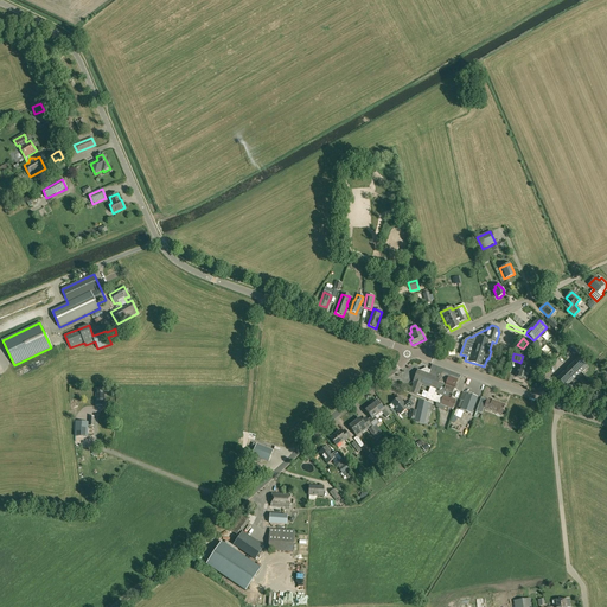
[(576,362),(573,364),(581,372),(586,366),(580,360),(576,363),(576,362)]
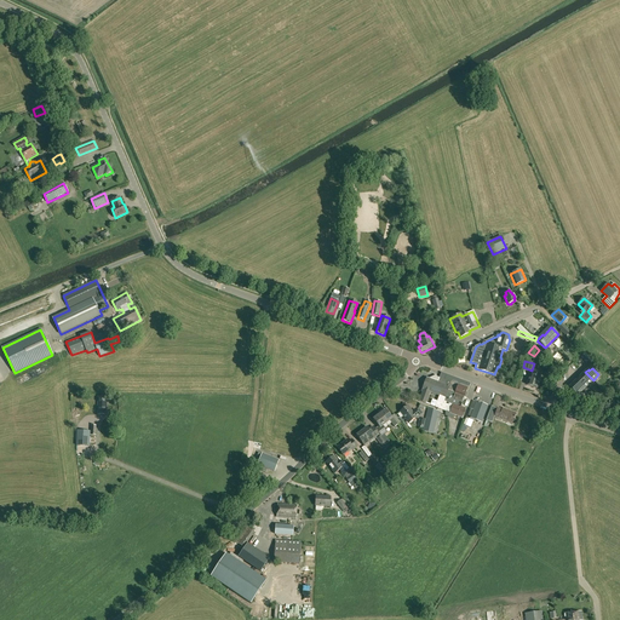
[(540,378),(541,374),(532,372),(530,375),(530,374),(527,385),(537,389),(540,378)]
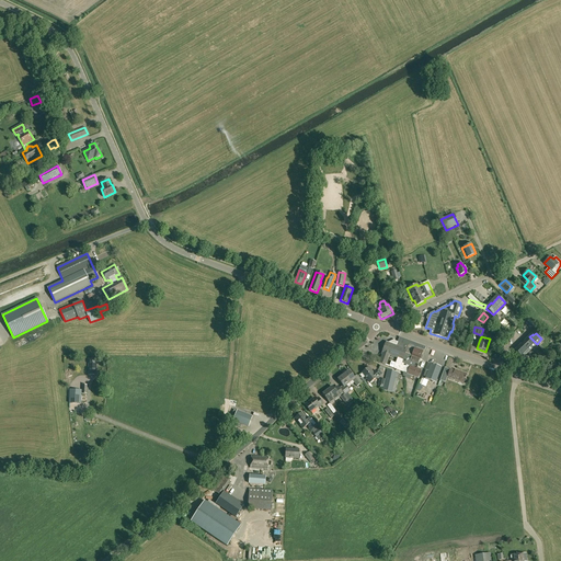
[(528,340),(526,342),(531,348),(537,344),(529,336),(527,340),(528,340)]
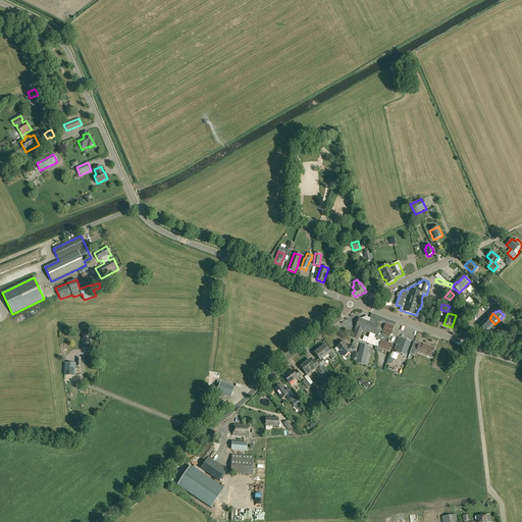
[(367,316),(361,319),(359,318),(356,328),(353,337),(358,340),(359,340),(362,330),(370,333),(366,343),(378,348),(388,352),(392,345),(387,343),(389,338),(388,338),(390,334),(392,334),(395,326),(387,323),(387,324),(368,317),(367,316)]
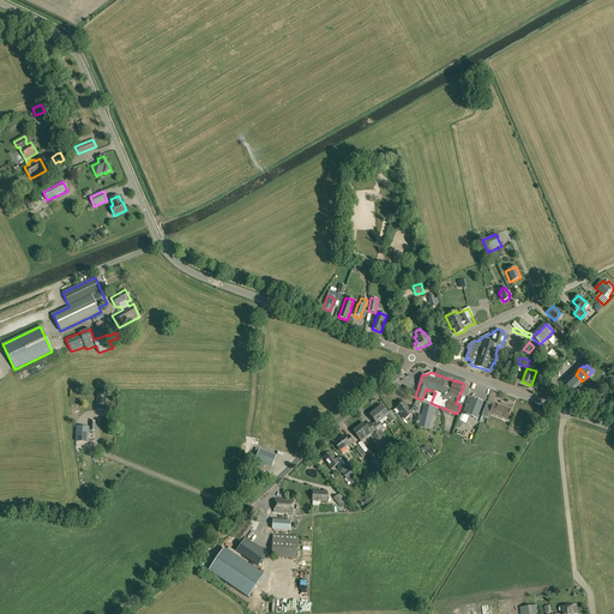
[(572,377),(570,379),(577,386),(582,381),(576,374),(573,377),(572,377)]
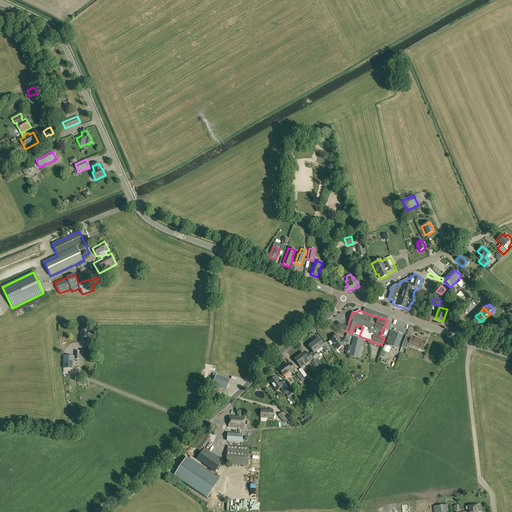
[(473,319),(471,321),(476,327),(481,322),(475,316),(472,318),(473,319)]
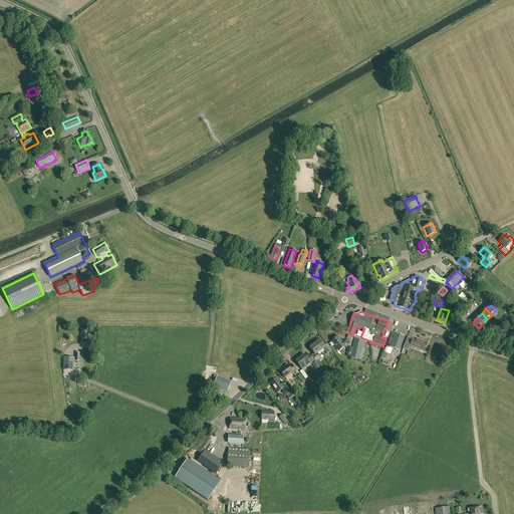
[(392,332),(390,338),(393,339),(390,347),(400,350),(405,336),(396,333),(392,332)]
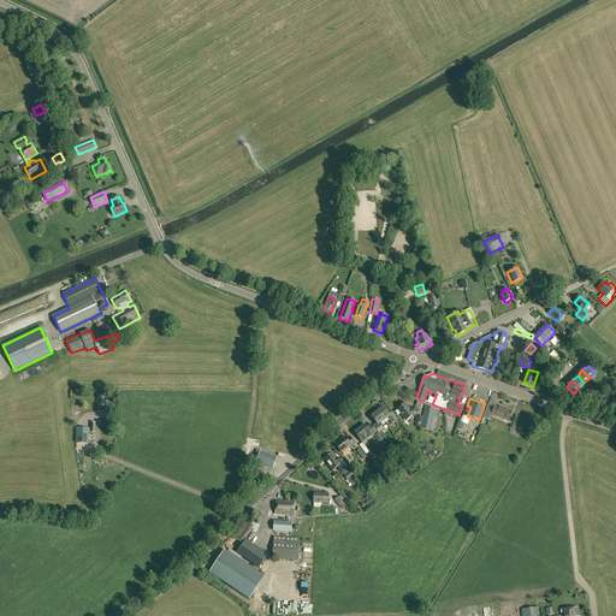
[(414,416),(418,414),(413,408),(410,410),(404,403),(397,409),(406,421),(414,415),(414,416)]
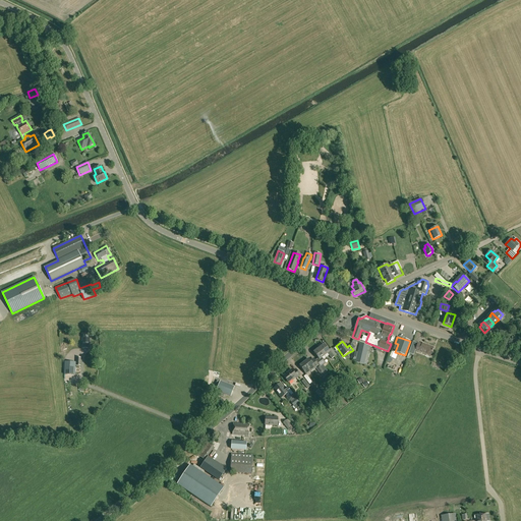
[(351,358),(355,359),(355,362),(364,364),(368,346),(359,342),(357,352),(353,351),(351,358)]
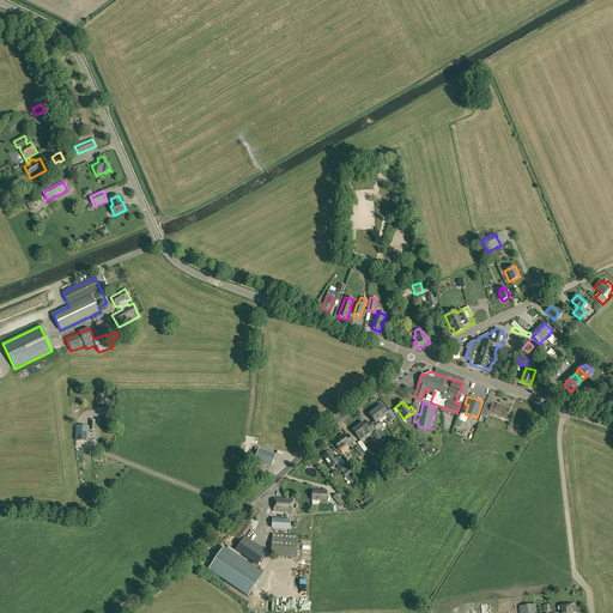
[(486,418),(489,412),(507,419),(510,408),(497,404),(496,405),(492,404),(491,407),(485,405),(480,416),(486,418)]
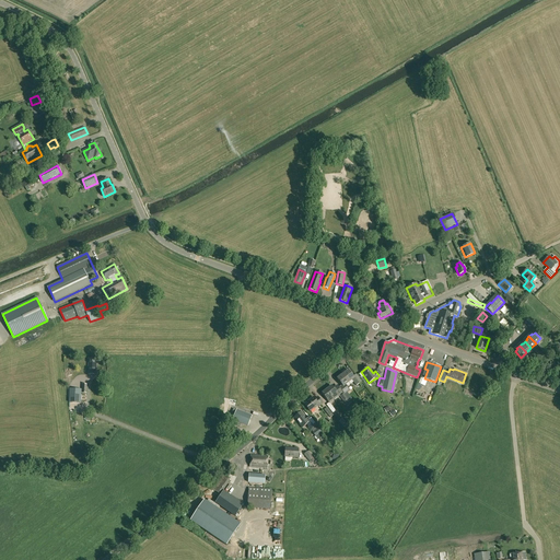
[(77,370),(77,372),(71,372),(71,382),(81,382),(81,370),(77,370)]
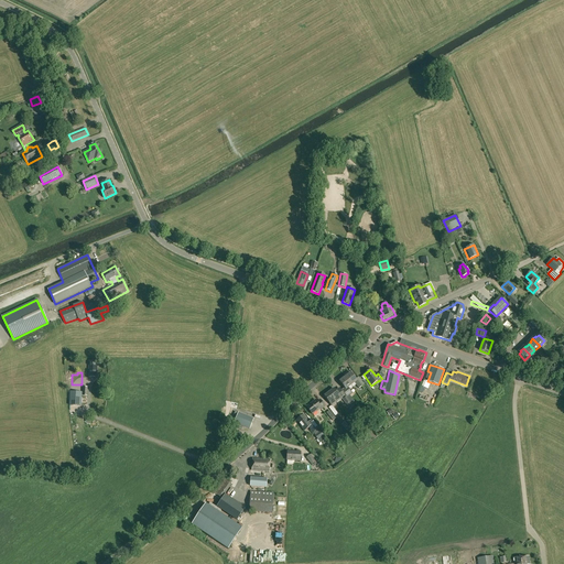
[(344,376),(351,386),(353,387),(356,384),(359,389),(361,387),(362,388),(365,386),(364,384),(358,378),(356,380),(350,372),(349,375),(348,373),(347,373),(346,375),(345,375),(345,376),(344,376)]
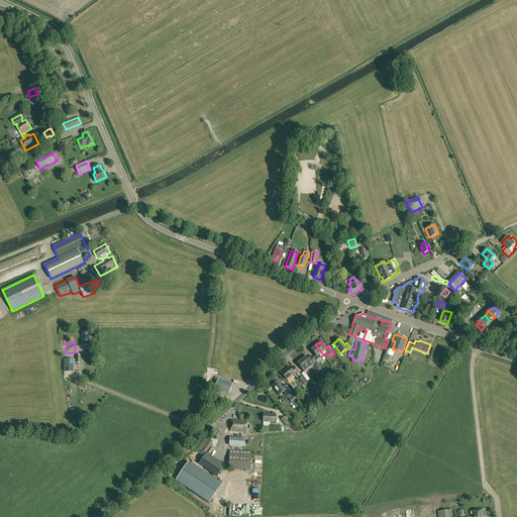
[(316,355),(313,357),(318,365),(323,360),(320,356),(323,354),(315,344),(314,345),(313,346),(312,347),(313,348),(311,349),(316,355)]
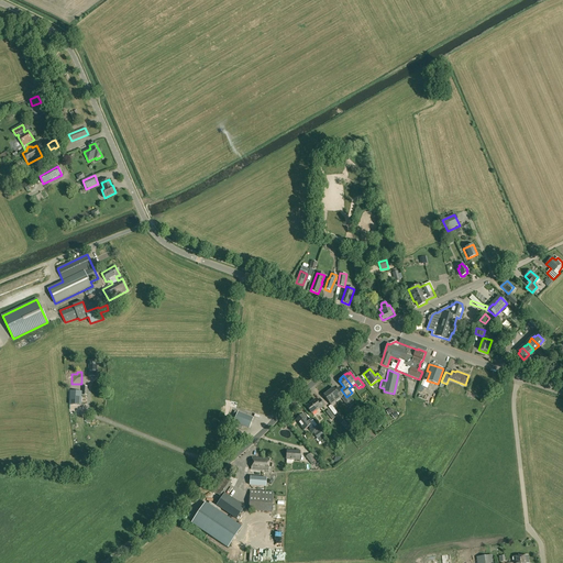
[(346,405),(351,403),(350,401),(346,397),(341,389),(339,387),(334,390),(333,388),(328,392),(337,403),(341,398),(346,405)]
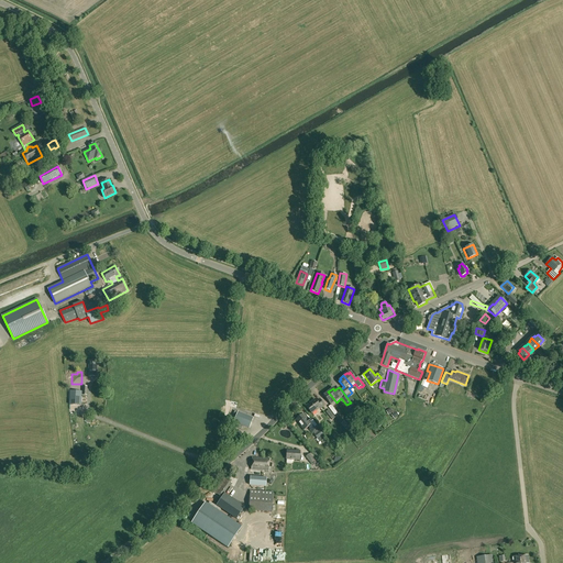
[(83,395),(83,393),(70,392),(69,406),(81,406),(83,395)]
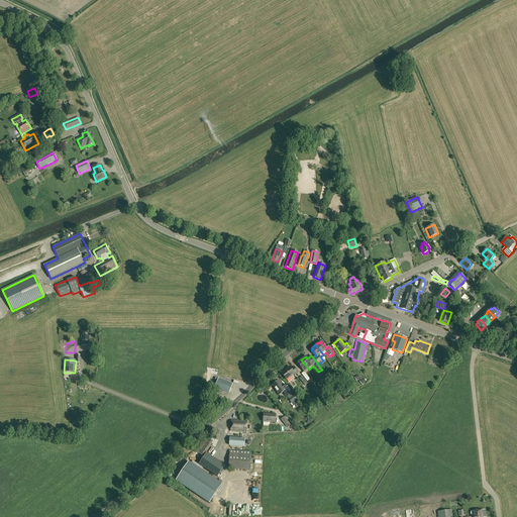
[(297,363),(302,370),(304,372),(302,374),(307,382),(310,380),(305,373),(309,370),(301,359),(297,363)]
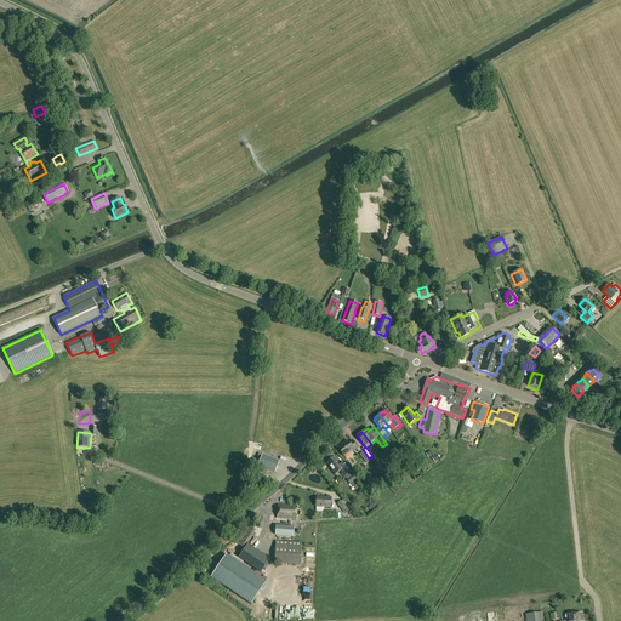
[(358,448),(352,440),(349,443),(347,440),(337,448),(343,456),(353,449),(354,450),(358,448)]
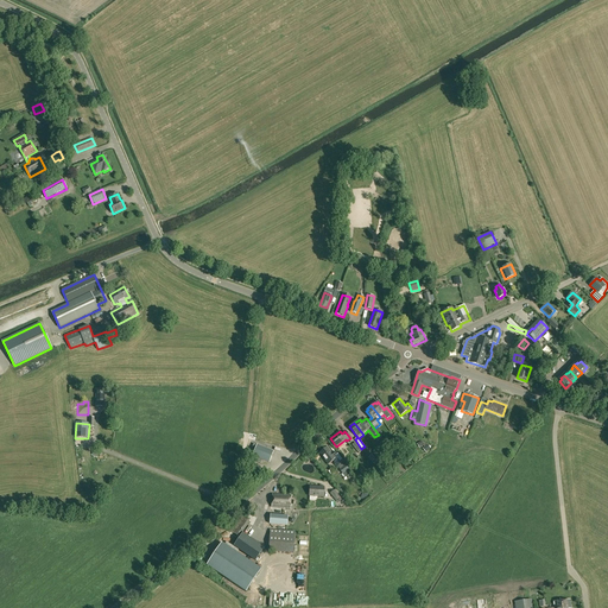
[(425,453),(431,449),(428,444),(426,445),(425,443),(424,444),(422,441),(417,444),(419,448),(423,445),(424,448),(423,448),(425,453)]
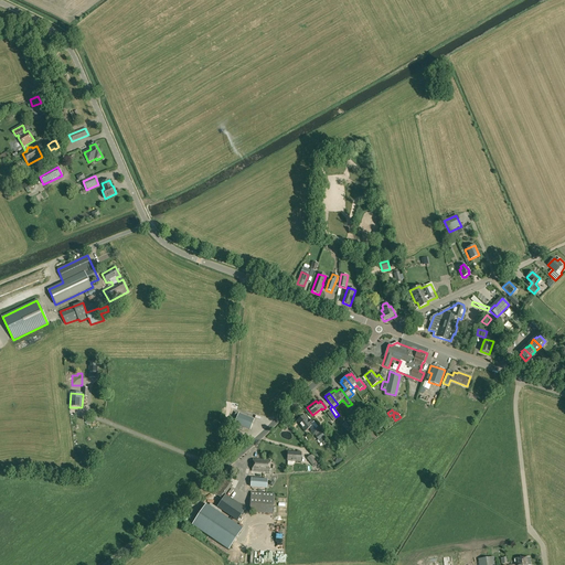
[(330,411),(328,414),(332,419),(333,422),(336,419),(337,419),(336,417),(330,411)]
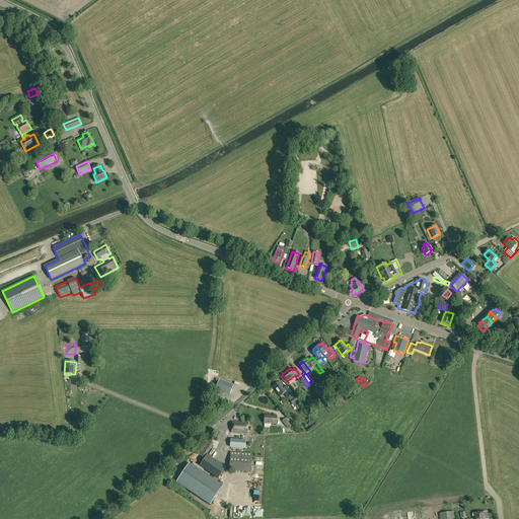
[(216,389),(230,394),(234,385),(220,379),(216,389)]
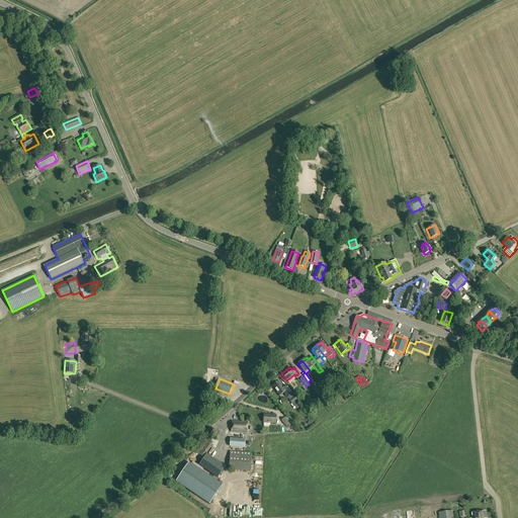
[(278,381),(272,386),(279,396),(283,393),(287,398),(287,397),(292,394),(286,385),(283,387),(278,381)]
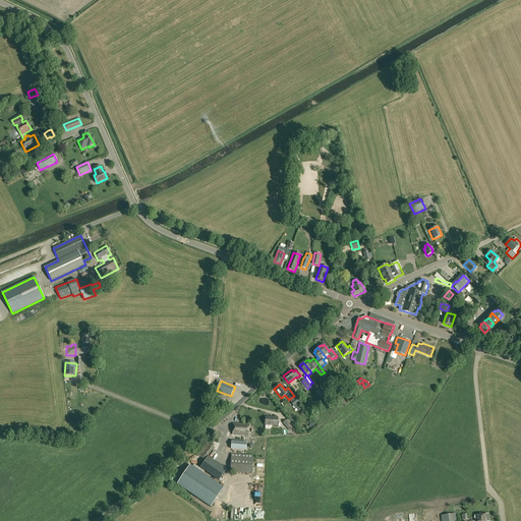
[(337,403),(343,409),(349,403),(343,397),(337,403)]
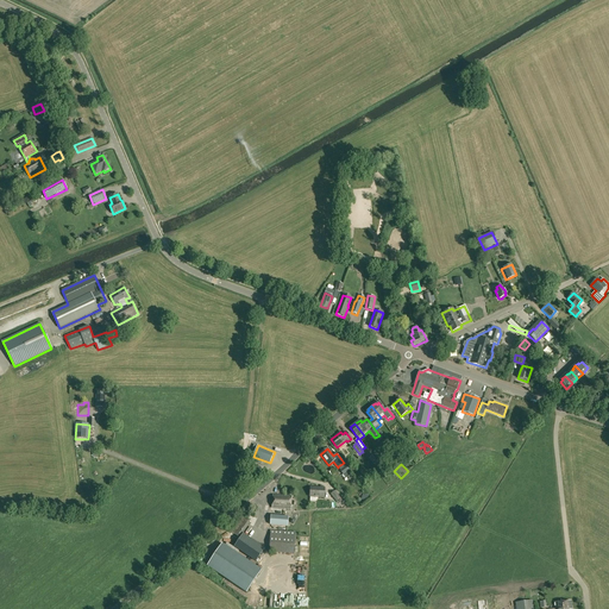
[(347,465),(340,471),(344,475),(350,470),(347,465)]
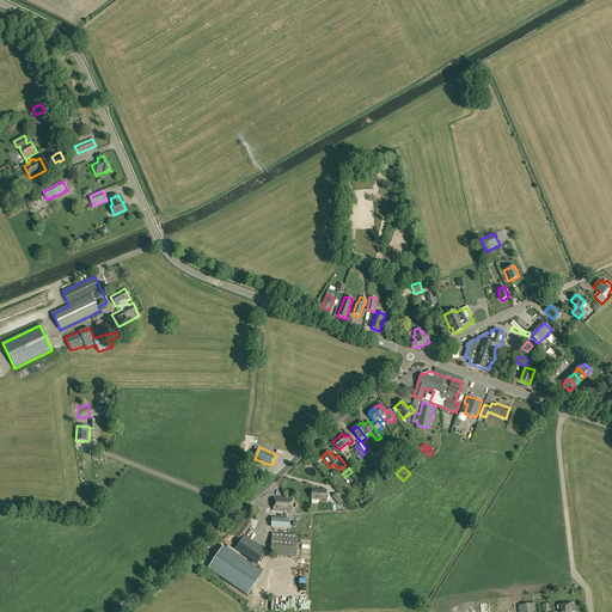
[(325,500),(326,490),(312,490),(311,500),(325,500)]
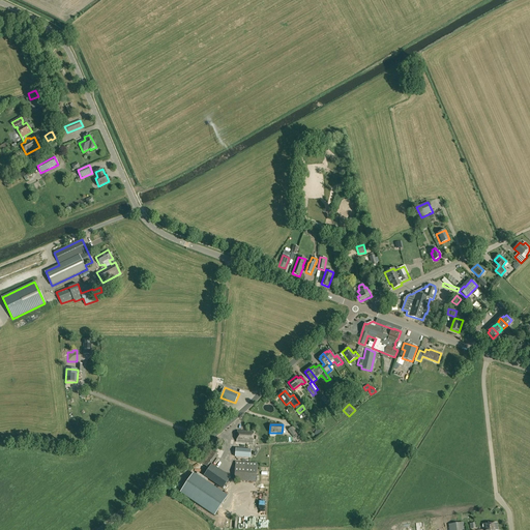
[(298,432),(293,427),(288,431),(292,437),(296,434),(297,432),(298,432)]
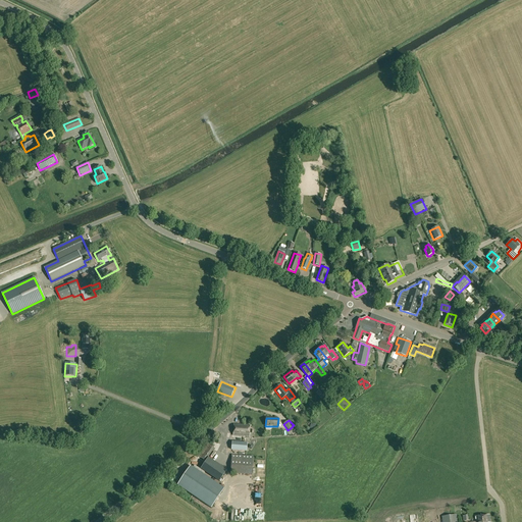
[(249,436),(250,425),(233,424),(233,435),(249,436)]
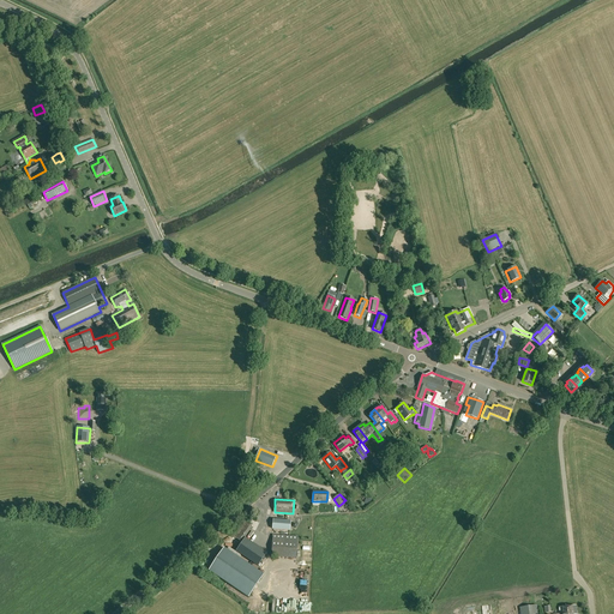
[(252,527),(242,519),(232,535),(241,542),(252,527)]
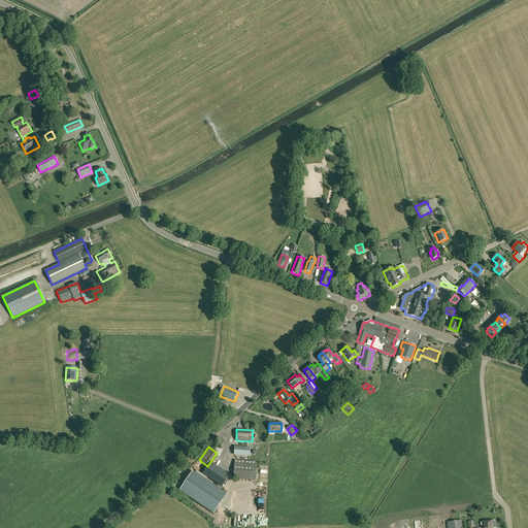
[(250,457),(251,448),(235,447),(234,456),(250,457)]
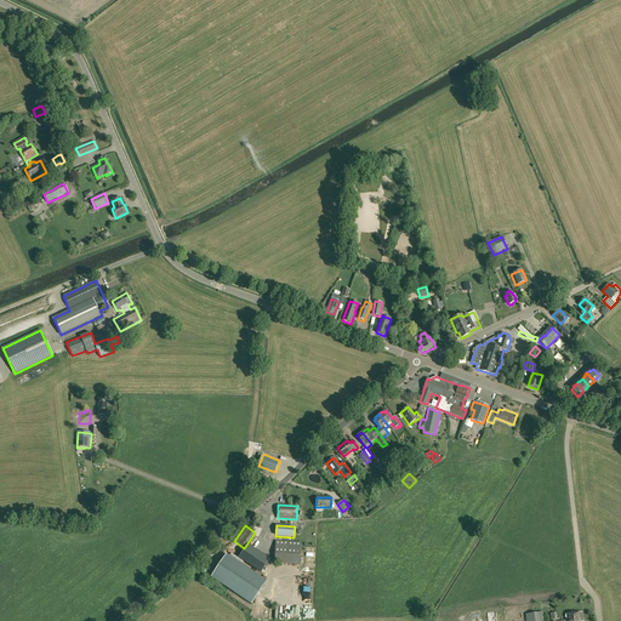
[(302,542),(275,541),(274,563),(300,565),(302,542)]
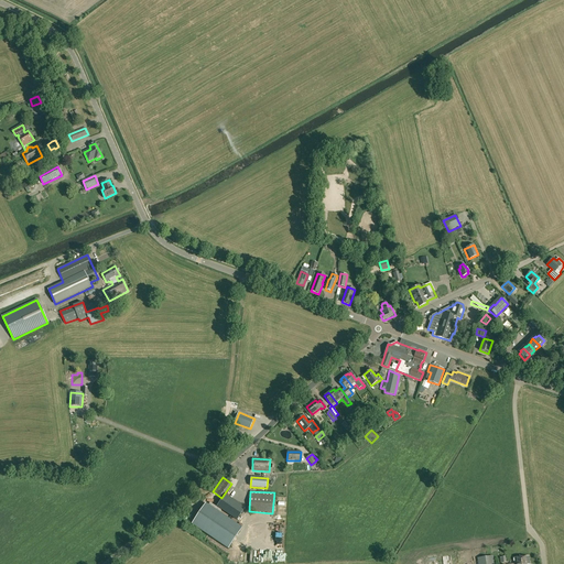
[(241,506),(225,495),(217,506),(237,519),(245,509),(241,506)]
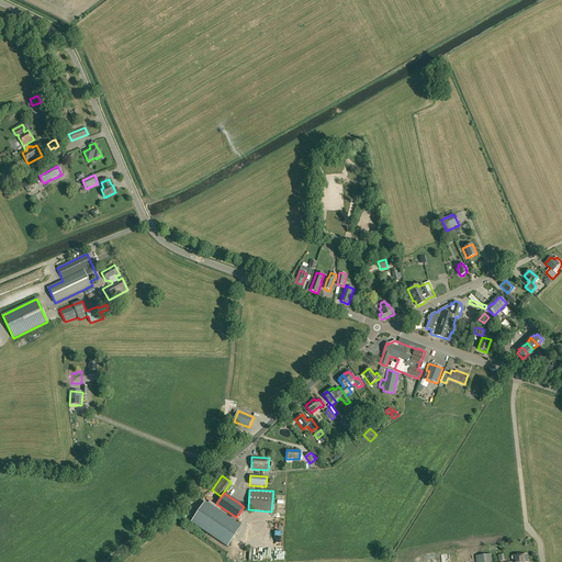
[(205,502),(191,523),(227,547),(242,526),(205,502)]
